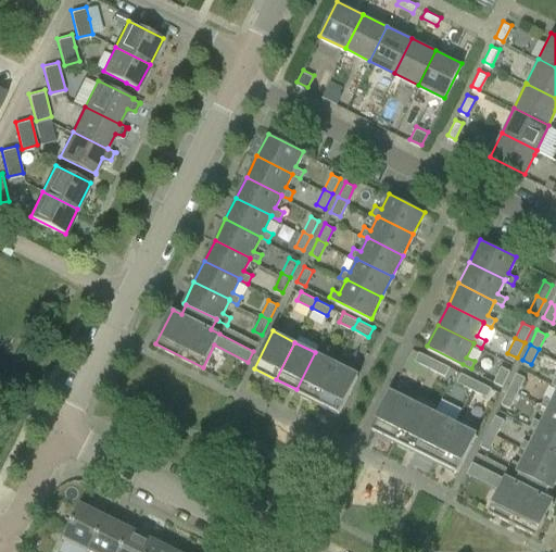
[(419,350),(418,351),(413,349),(407,360),(428,371),(430,366),(434,358),(419,350)]
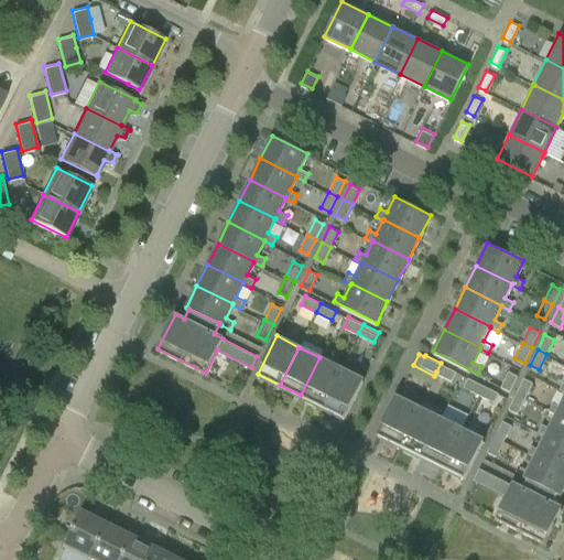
[(320,357),(301,395),(323,406),(342,368),(320,357)]
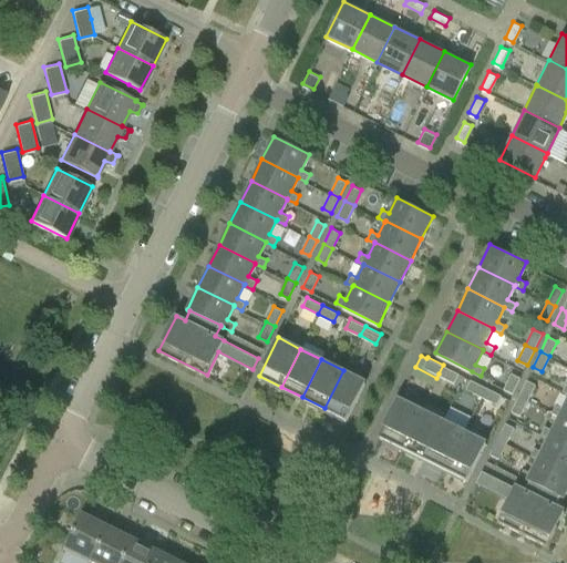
[(439,374),(454,381),(459,372),(443,365),(439,374)]
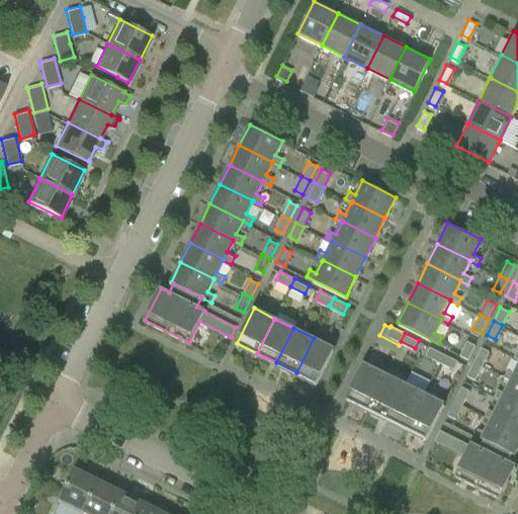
[(317,382),(334,348),(314,338),(296,372),(317,382)]
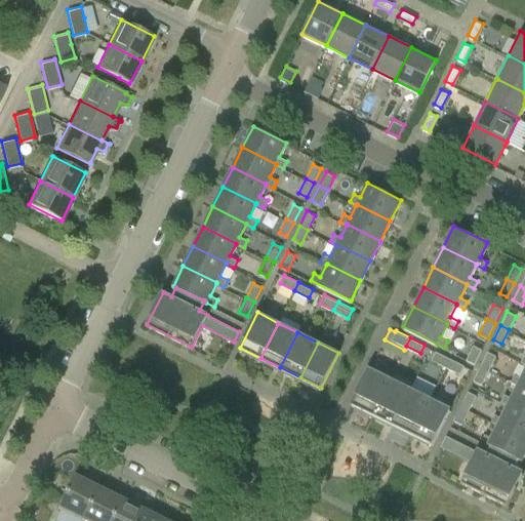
[(475,363),(482,349),(474,345),(467,359),(475,363)]
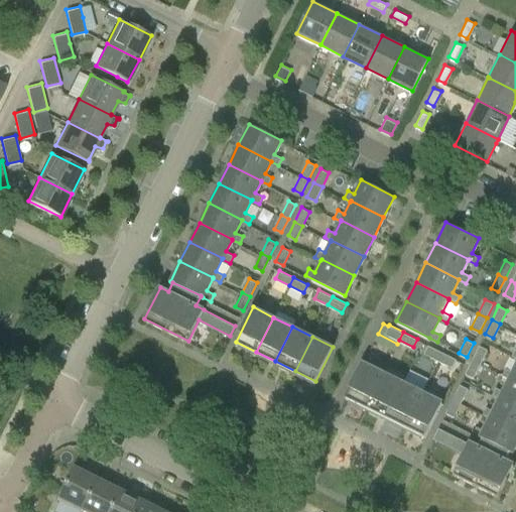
[(428,345),(424,353),(437,360),(442,352),(428,345)]
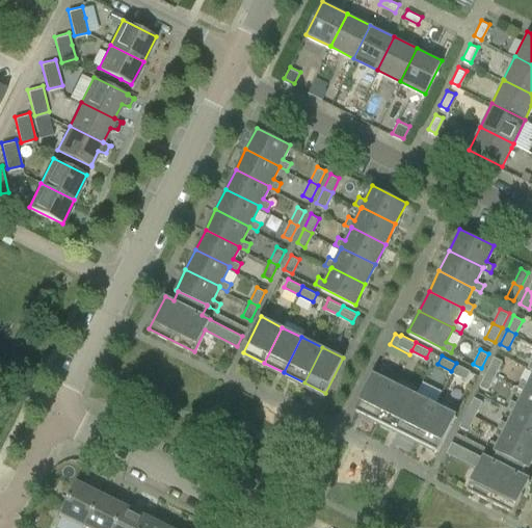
[(503,360),(494,355),(486,370),(496,374),(503,360)]
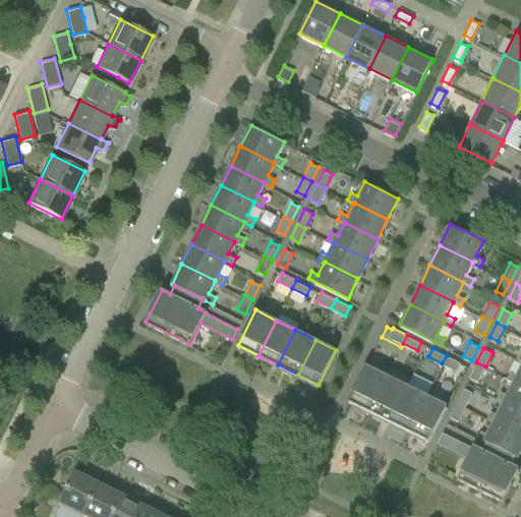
[(456,370),(461,362),(447,355),(442,363),(456,370)]
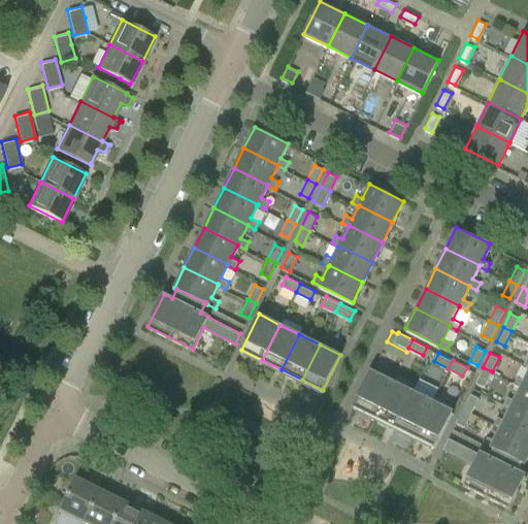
[(475,382),(485,386),(492,371),(483,367),(475,382)]
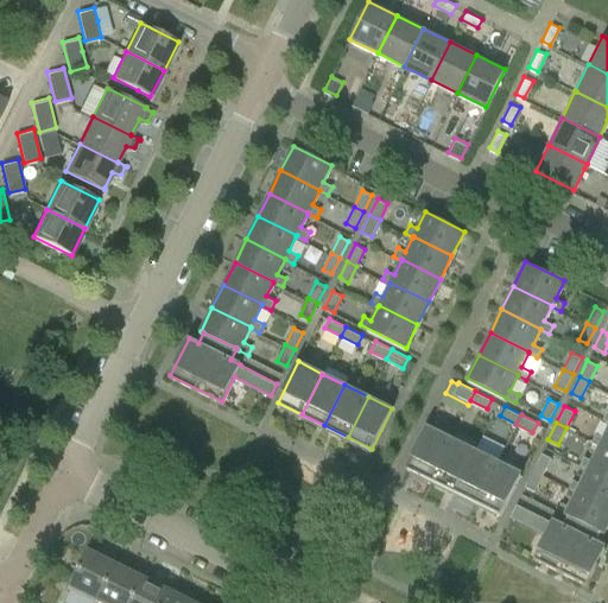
[(428,426),(407,467),(431,478),(451,438),(428,426)]
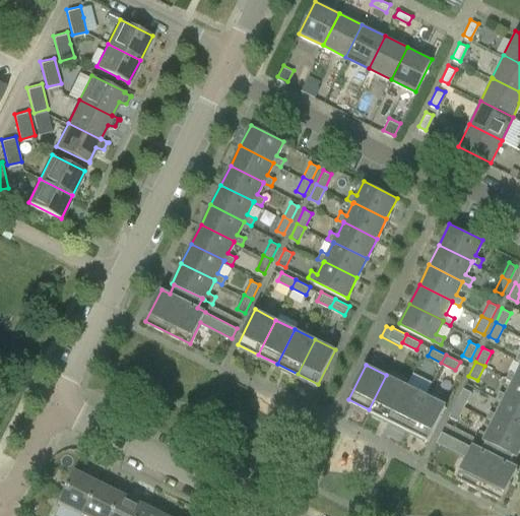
[(519,366),(516,374),(510,371),(506,378),(513,381),(513,380),(519,383),(519,366)]
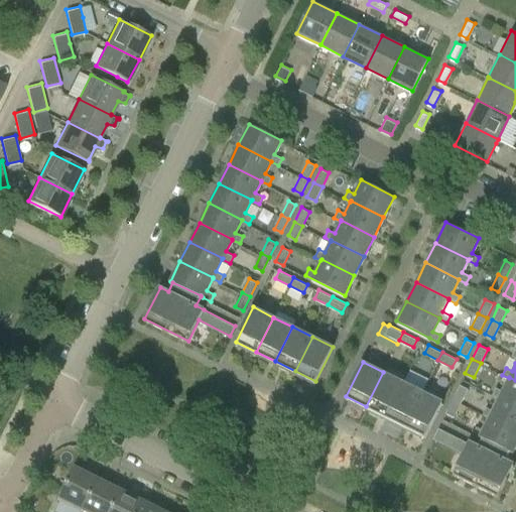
[(385,416),(403,381),(383,372),(366,406),(385,416)]
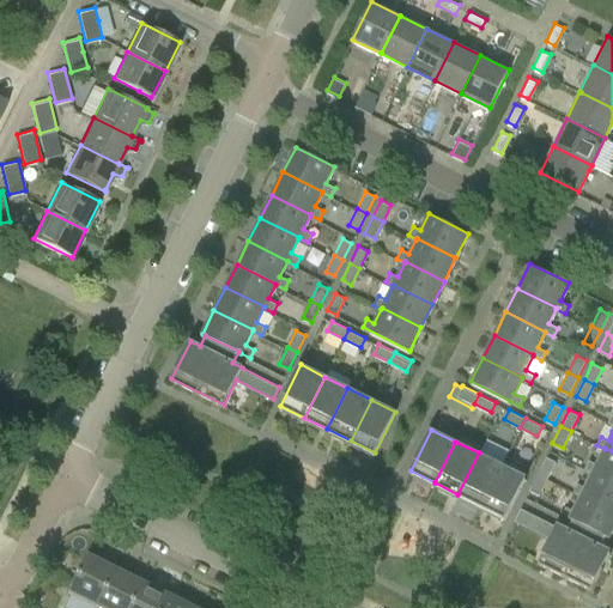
[(612,451),(605,448),(605,449),(598,463),(589,460),(586,468),(593,472),(612,480),(612,451)]
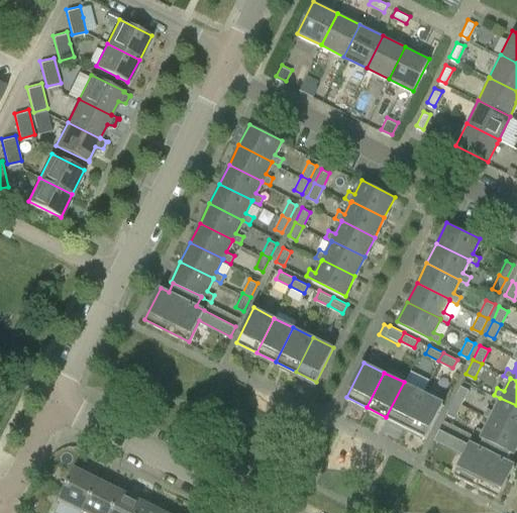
[(406,426),(423,393),(423,392),(404,382),(386,417),(406,426)]
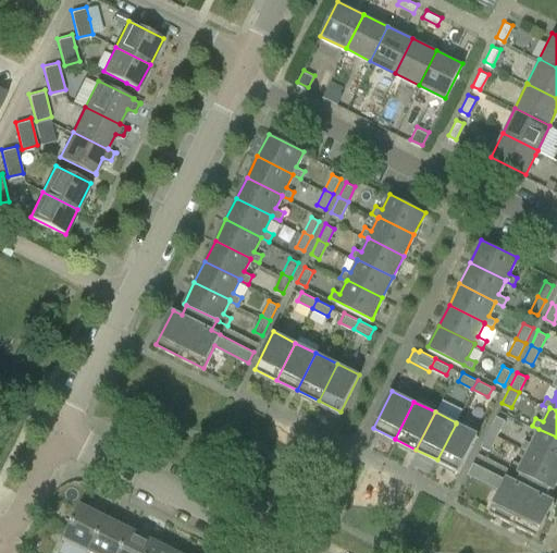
[(506,419),(496,415),(489,429),(498,434),(506,419)]
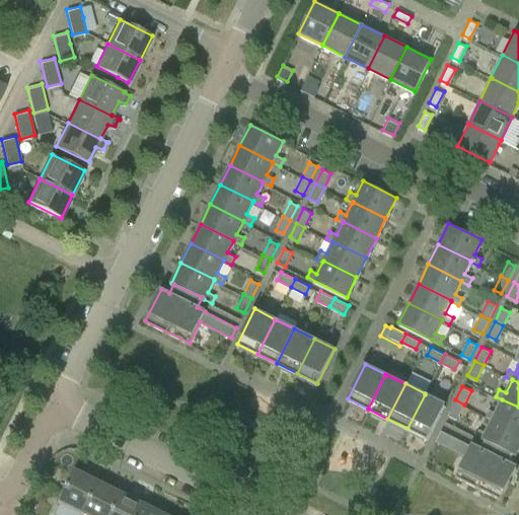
[(428,438),(445,402),(425,393),(425,394),(408,428),(428,438)]
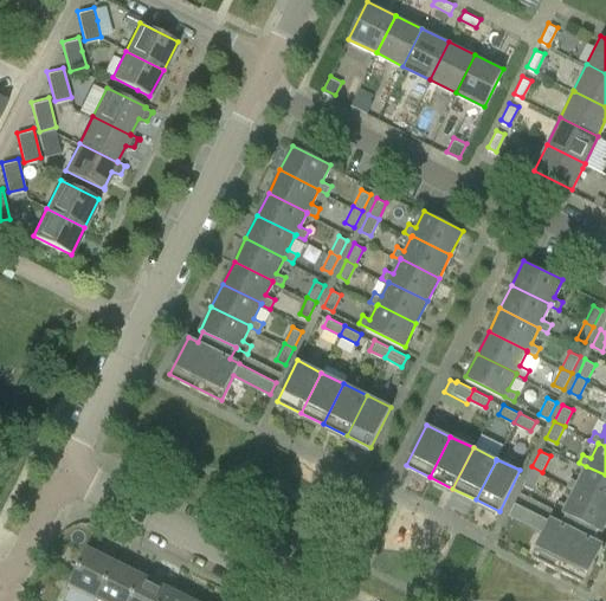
[(523,483),(534,488),(542,472),(532,466),(523,483)]
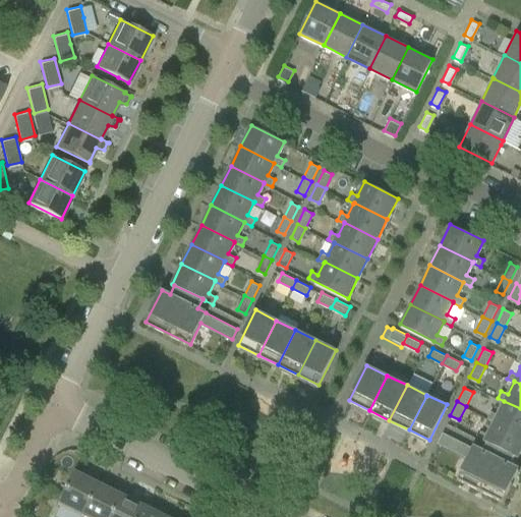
[(504,401),(498,413),(490,410),(487,417),(494,420),(495,420),(520,434),(520,408),(504,401)]
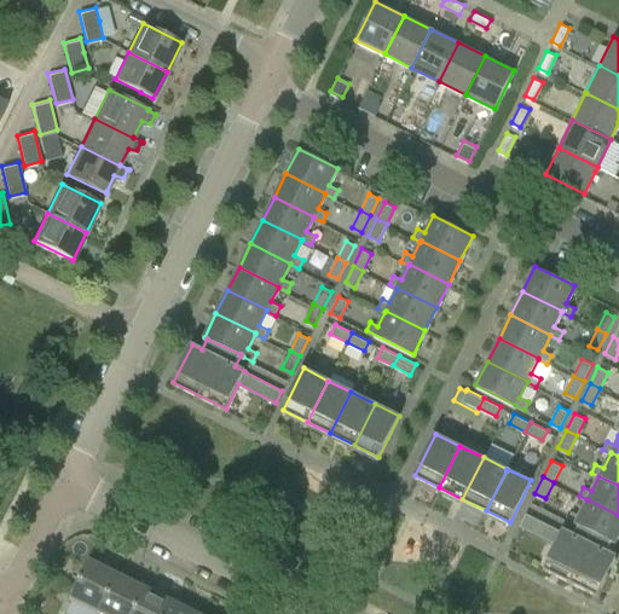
[(618,515),(588,499),(586,499),(579,514),(572,510),(567,520),(578,525),(579,525),(612,540),(615,542),(618,533),(618,515)]
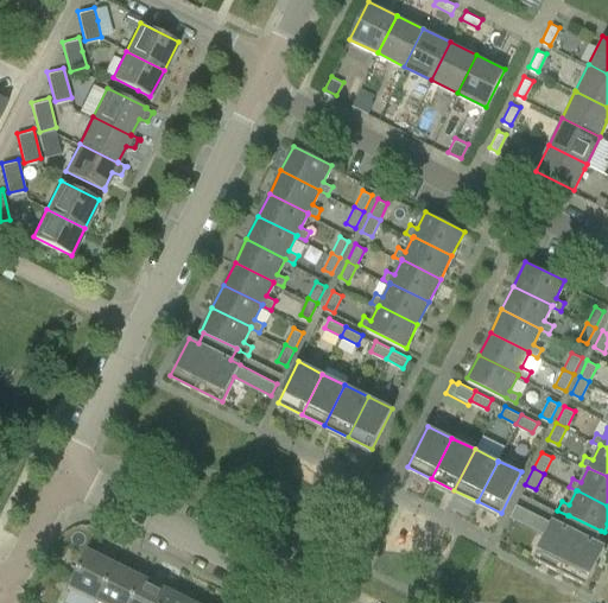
[(520,501),(544,513),(549,503),(525,492),(520,501)]
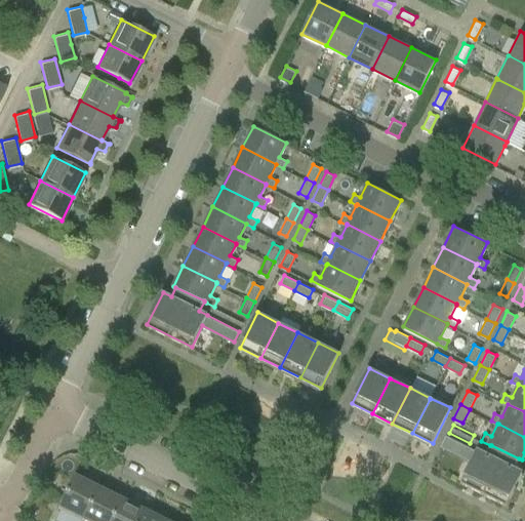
[(462,481),(507,504),(523,472),(515,468),(519,458),(491,445),(490,445),(486,453),(478,449),(478,451),(445,435),(440,445),(473,461),(462,481)]
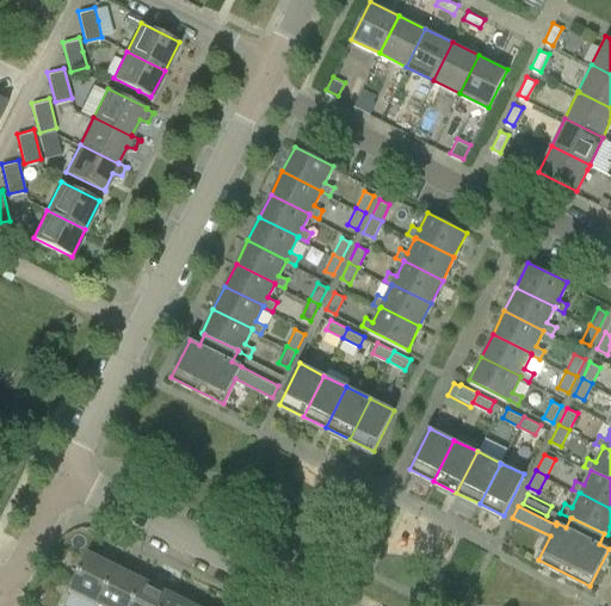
[(90,549),(69,588),(97,603),(117,563),(90,549)]
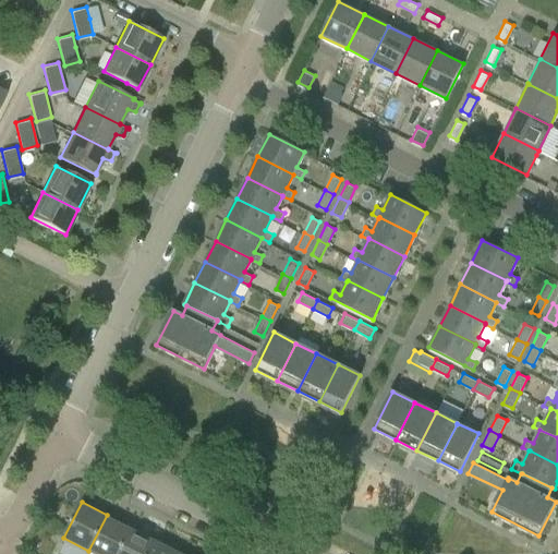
[(96,553),(118,553),(132,527),(107,515),(88,551),(96,553)]
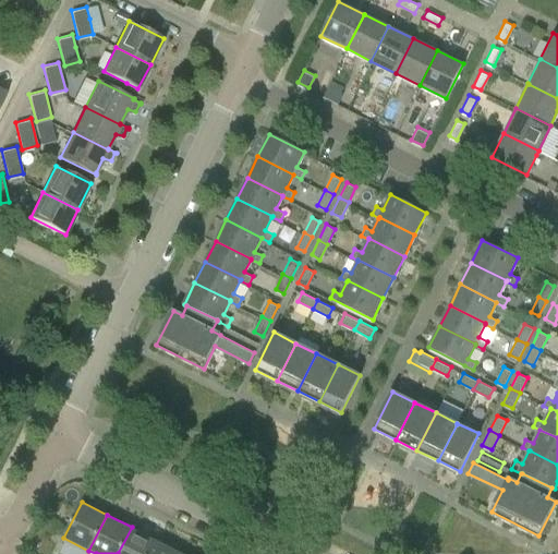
[(148,553),(156,540),(132,527),(118,553),(148,553)]
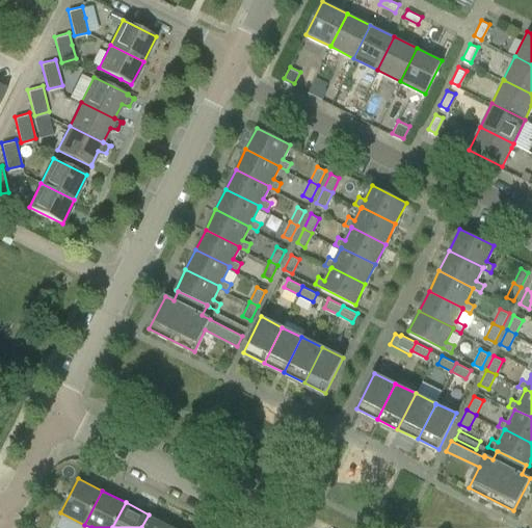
[(170,527),(173,526),(149,515),(141,527),(170,527)]
